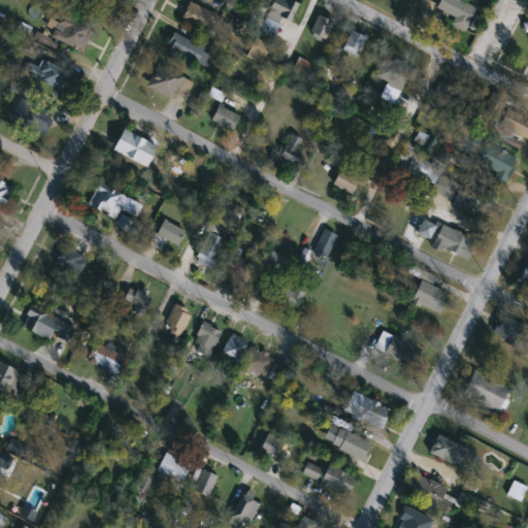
[(289,23),(267,12),(272,0),(289,0),(298,4),(289,23)]
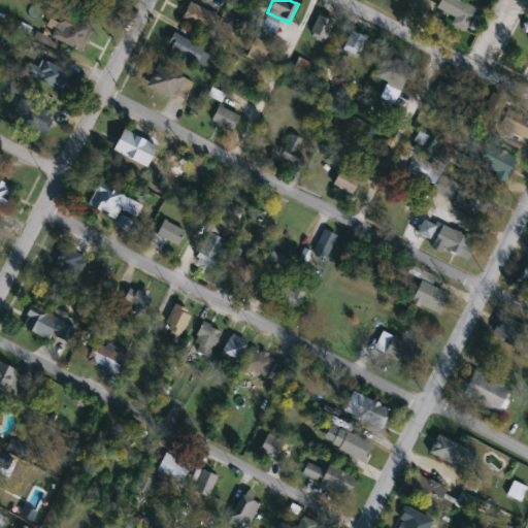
[(459,0),(475,7),(465,31),(453,26),(456,18),(437,9),(441,0),(459,0)]
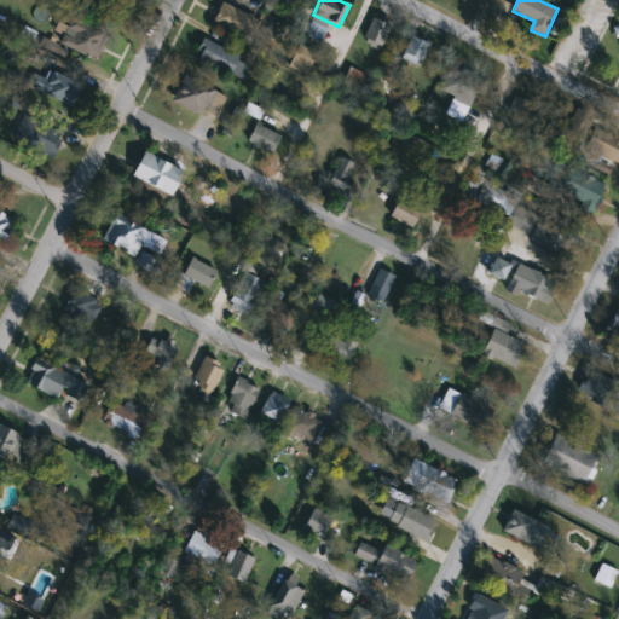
[(212,24),(223,3),(275,30),(264,51),(212,24)]
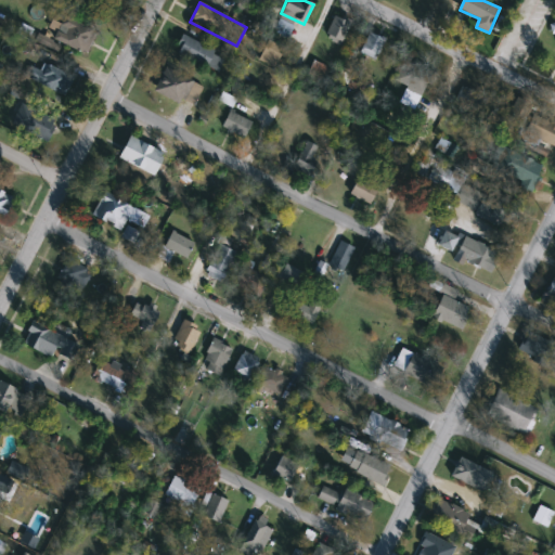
[(53,39),(65,15),(95,31),(85,54),(53,39)]
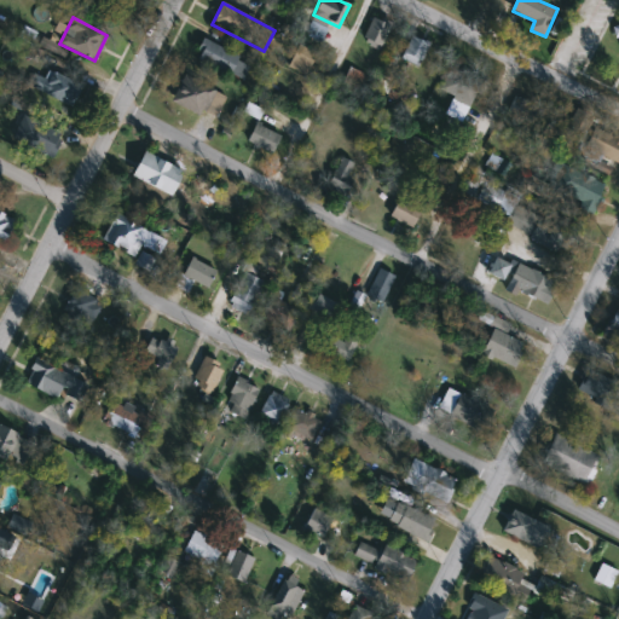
[(363,40),(375,17),(391,25),(379,48),(363,40)]
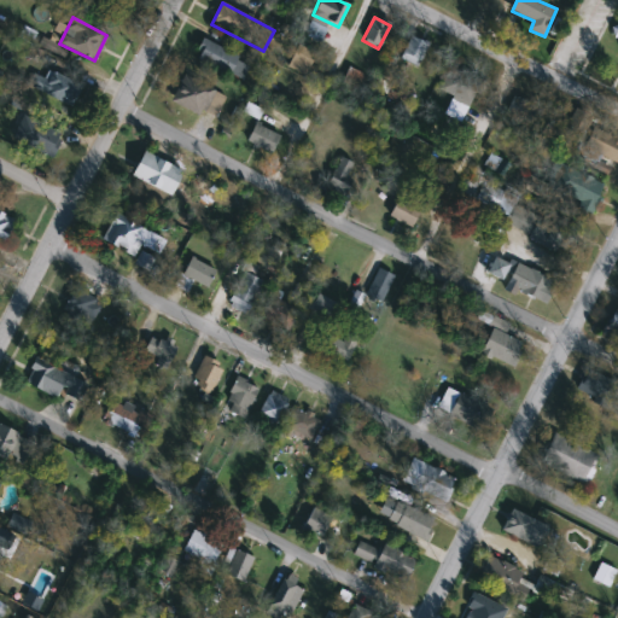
[(400,58),(412,36),(429,45),(418,68),(400,58)]
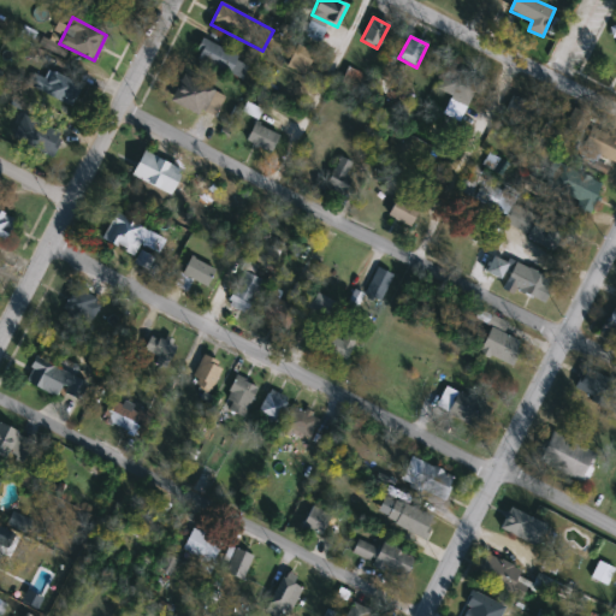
[(250,63),(241,81),(193,57),(202,39),(250,63)]
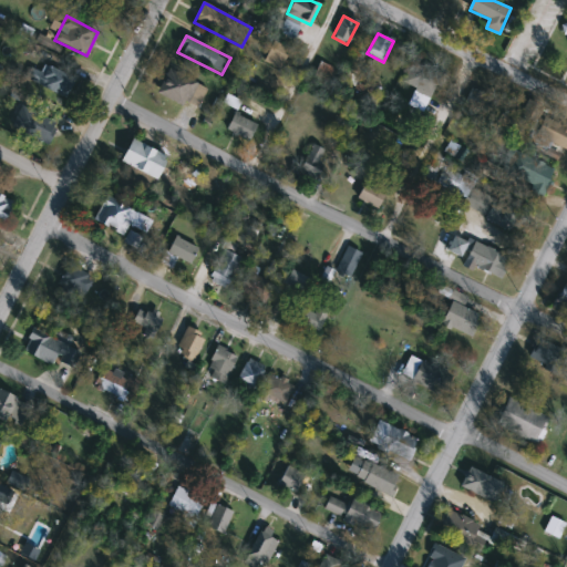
[(289,49),(280,69),(265,62),(274,41),(289,49)]
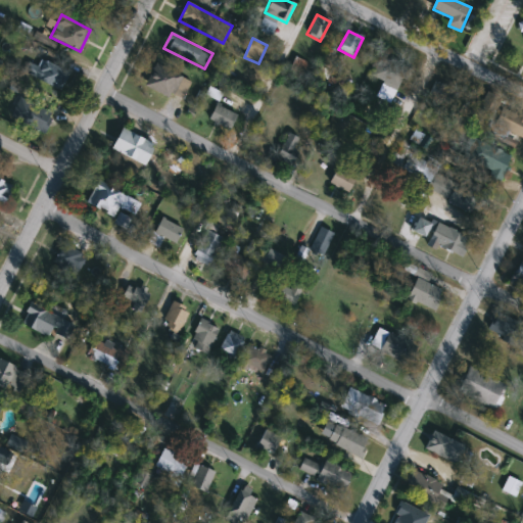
[(410,67),(401,90),(372,79),(380,56),(410,67)]
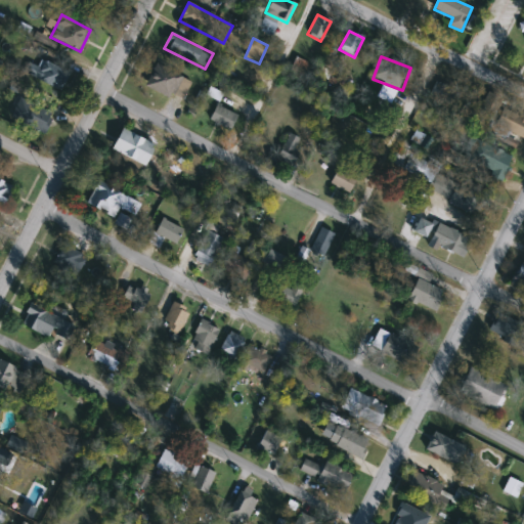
[(71,73),(59,94),(32,80),(43,58),(71,73)]
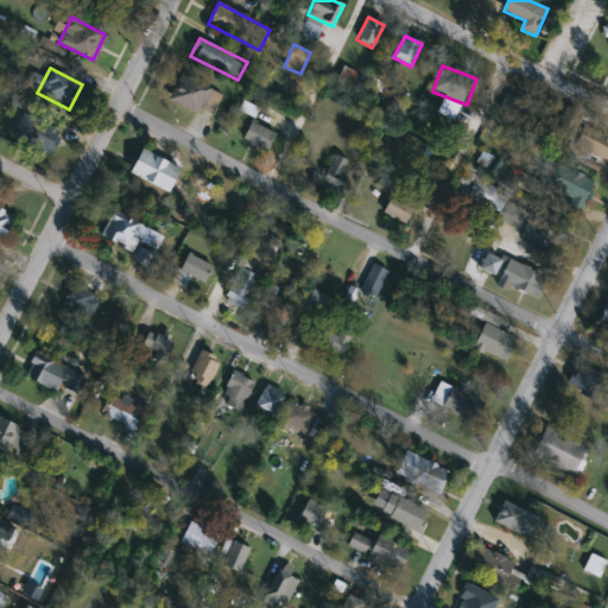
[(210,120),(169,100),(181,74),(222,94),(210,120)]
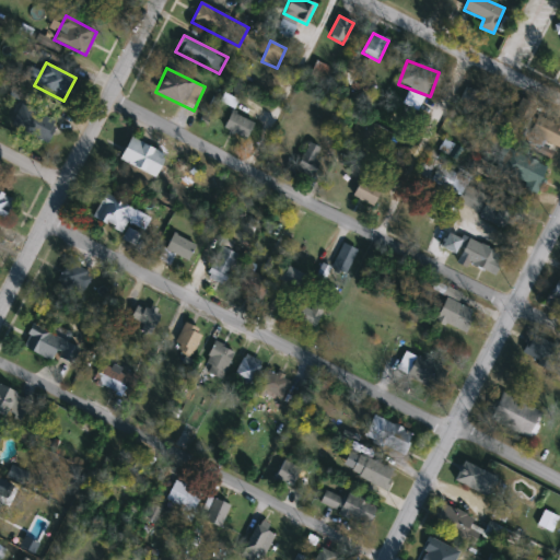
[(459,103),(467,88),(485,96),(477,112),(459,103)]
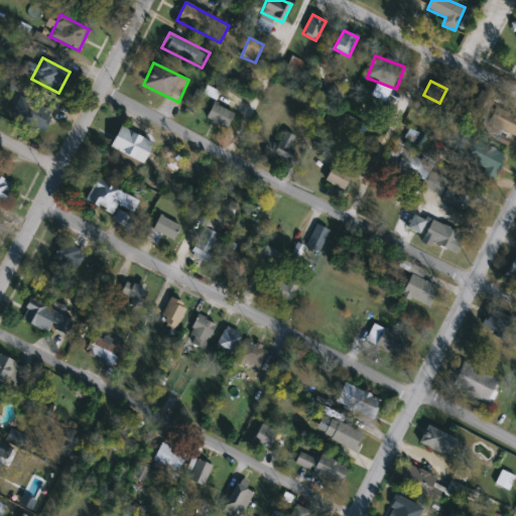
[(55,108),(44,130),(17,116),(29,94),(55,108)]
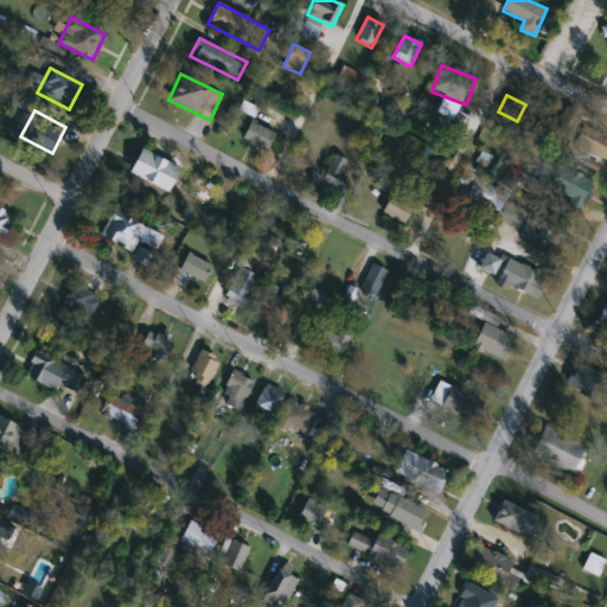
[(267,152),(242,140),(251,121),(276,134),(267,152)]
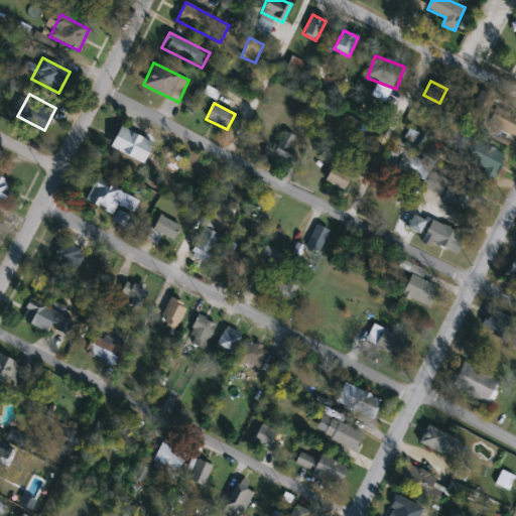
[(515,115),(515,133),(514,138),(486,125),(495,106),(515,115)]
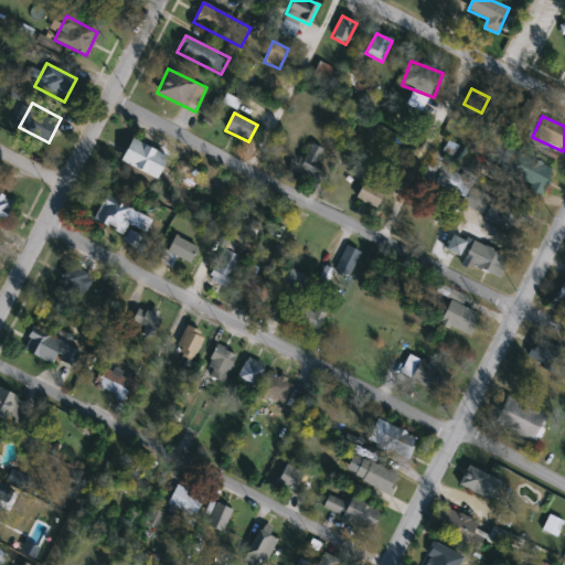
[(119,161),(130,139),(167,157),(156,179),(119,161)]
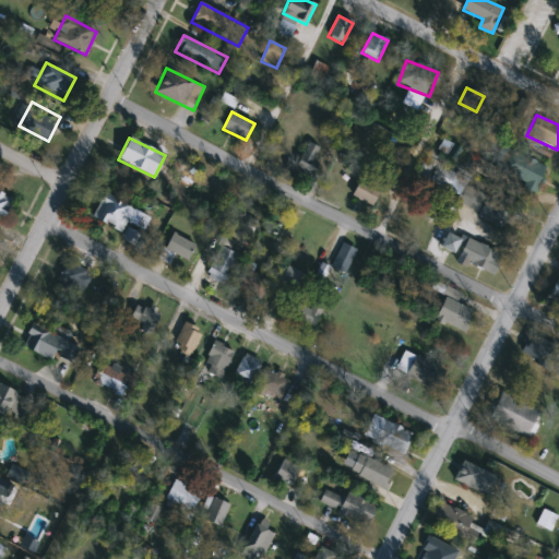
[(310,175),(296,168),(309,142),(323,150),(310,175)]
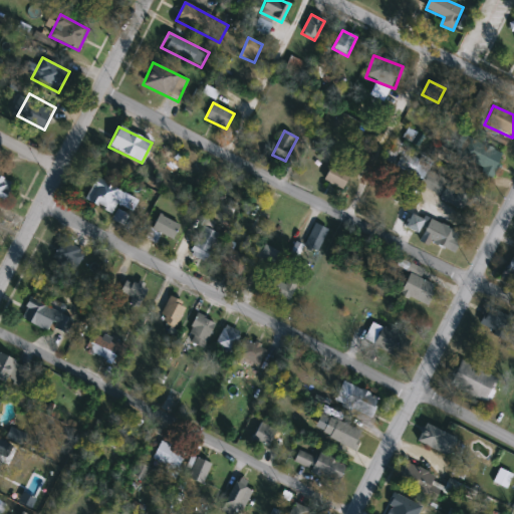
[(492,176),(458,162),(467,138),(502,153),(492,176)]
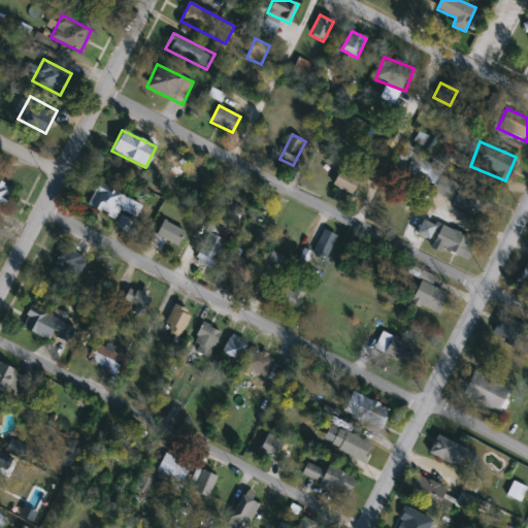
[(332,185),(343,164),(352,169),(358,158),(368,163),(351,195),(332,185)]
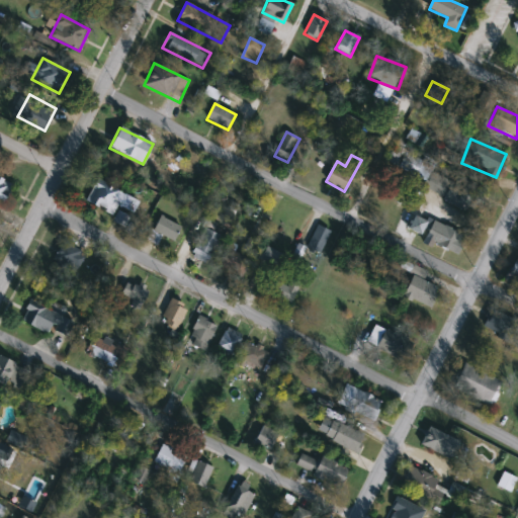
[(443,200),(447,191),(402,173),(409,156),(433,165),(431,172),(486,194),(478,214),(443,200)]
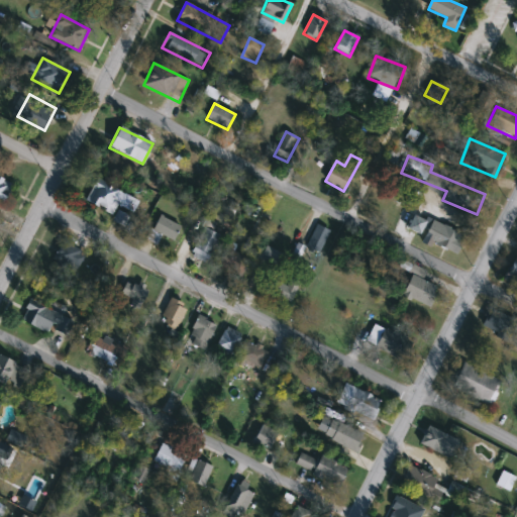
[(0,202),(0,176),(13,186),(0,202)]
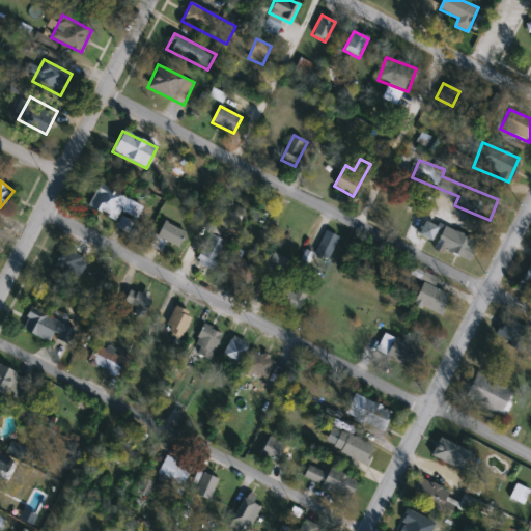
[(116,220),(87,207),(98,185),(127,197),(116,220)]
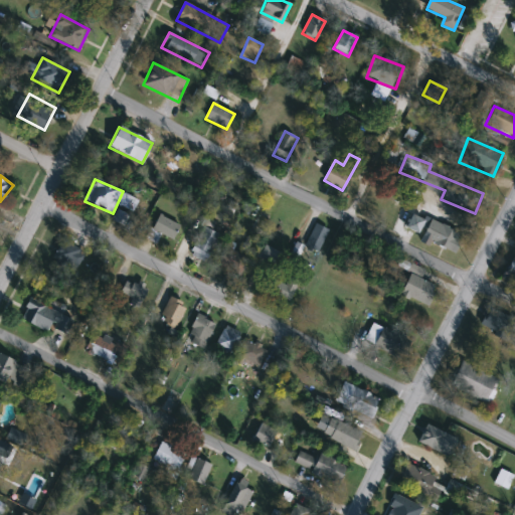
[(122,226),(113,218),(119,210),(128,217),(122,226)]
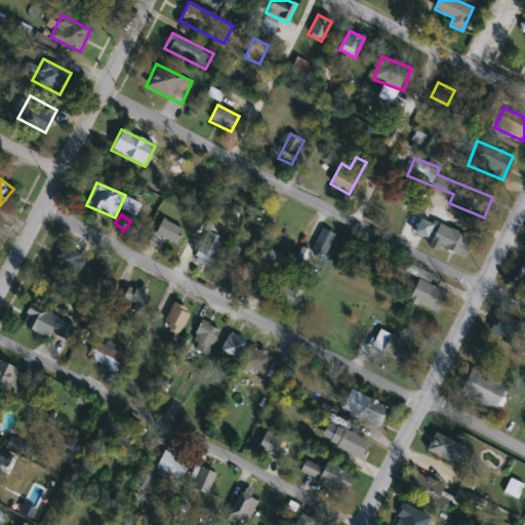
[(434,227),(426,239),(413,230),(421,217),(434,227)]
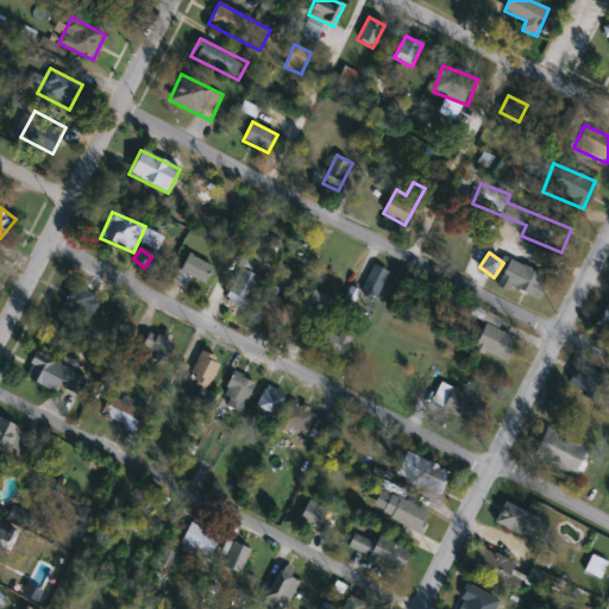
[(174,282),(188,255),(213,268),(203,284),(189,277),(184,288),(174,282)]
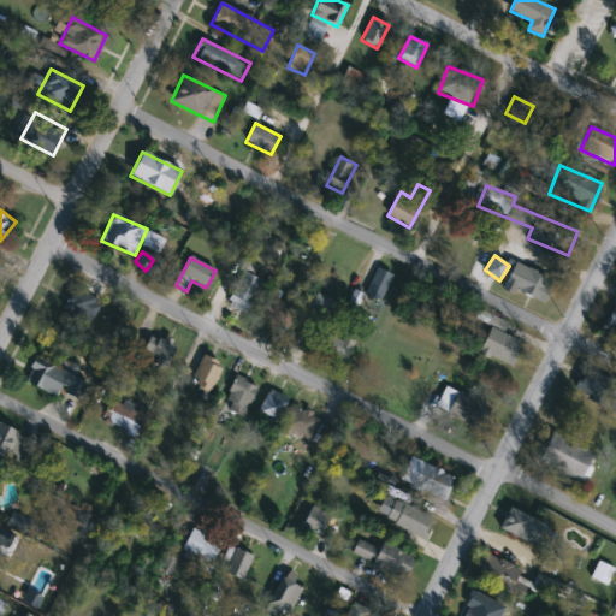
[(542,306),(504,285),(516,262),(555,283),(542,306)]
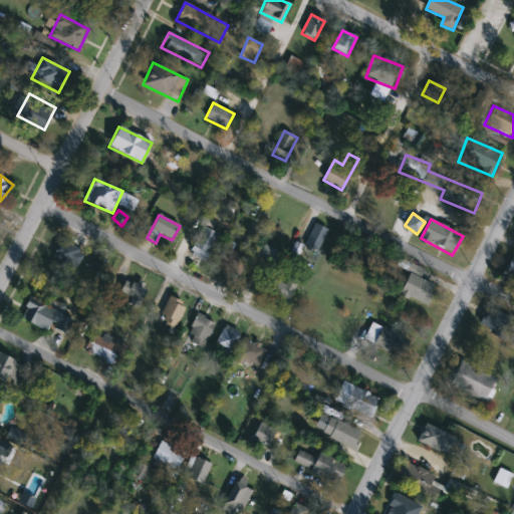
[(316,252),(304,246),(315,224),(327,230),(316,252)]
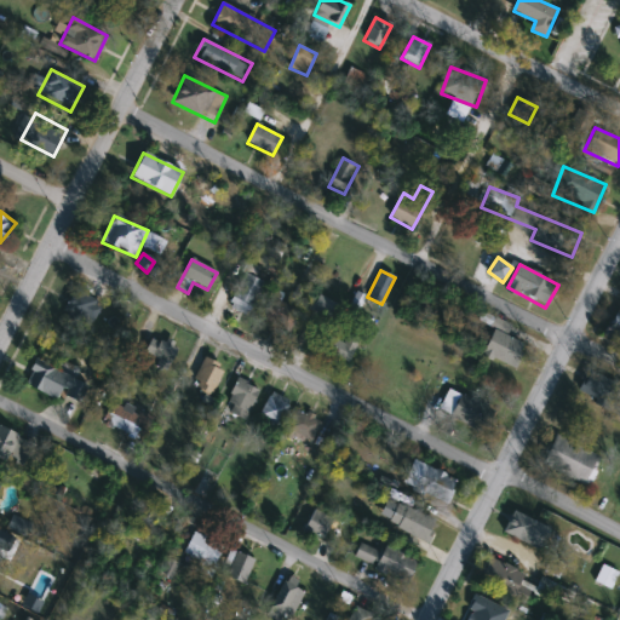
[(228,306),(245,274),(264,283),(247,316),(228,306)]
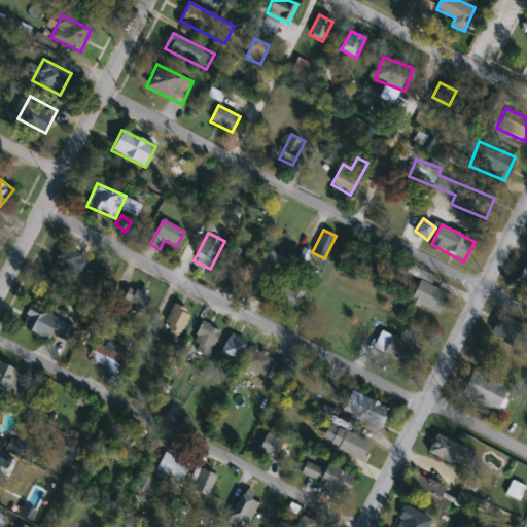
[(74,282),(51,270),(64,246),(86,258),(74,282)]
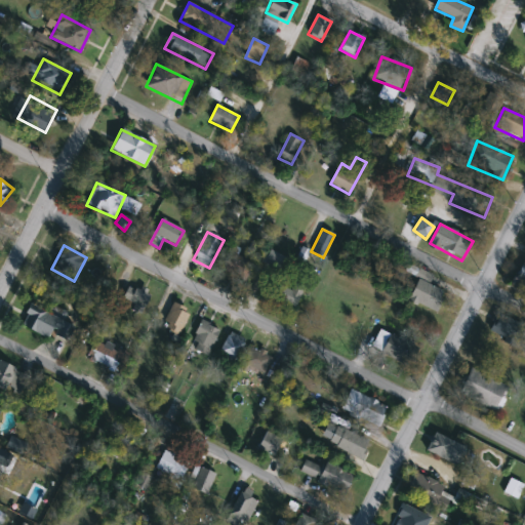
[(220,270),(231,251),(254,265),(244,282),(220,270)]
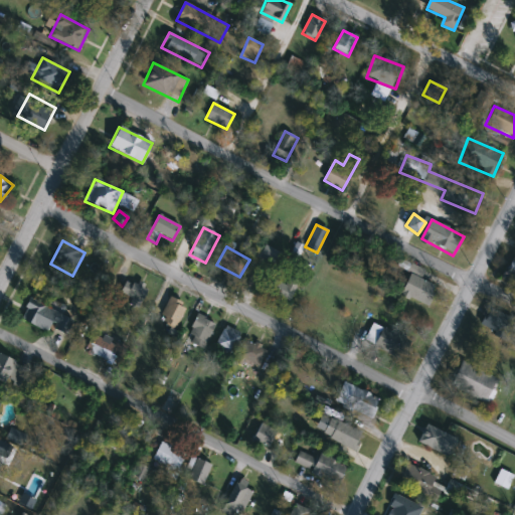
[(514,259),(514,284),(502,278),(512,258),(514,259)]
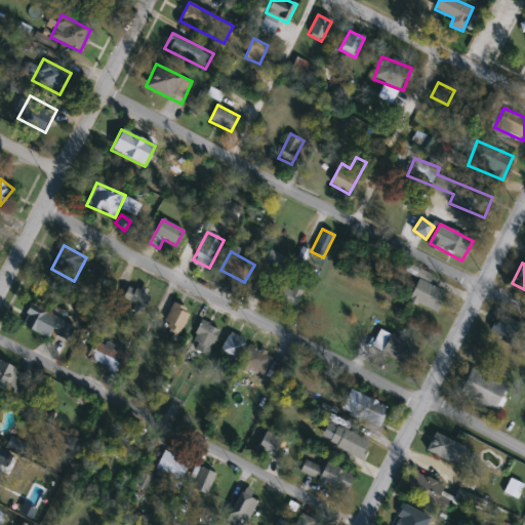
[(437,312),(408,300),(416,280),(445,291),(437,312)]
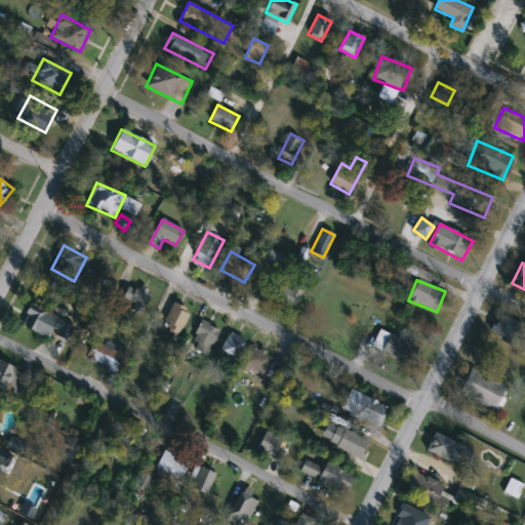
[(146,303),(135,318),(118,306),(128,291),(146,303)]
